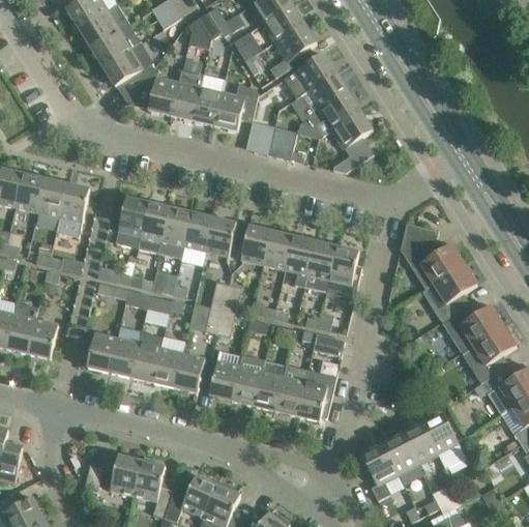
[(68,0),(64,2),(68,7),(66,9),(79,29),(108,10),(117,4),(114,0),(68,0)]
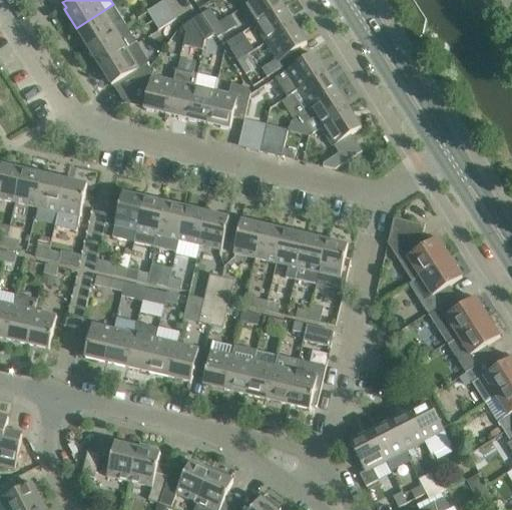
[(161,0),(146,9),(157,28),(176,16),(165,0),(161,0)]
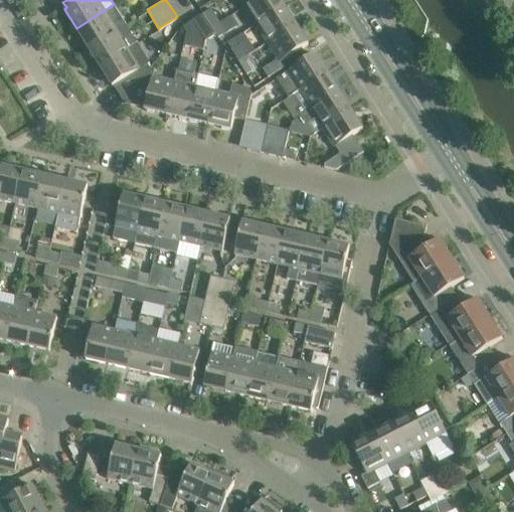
[(249,0),(243,4),(254,22),(283,4),(280,0),(249,0)]
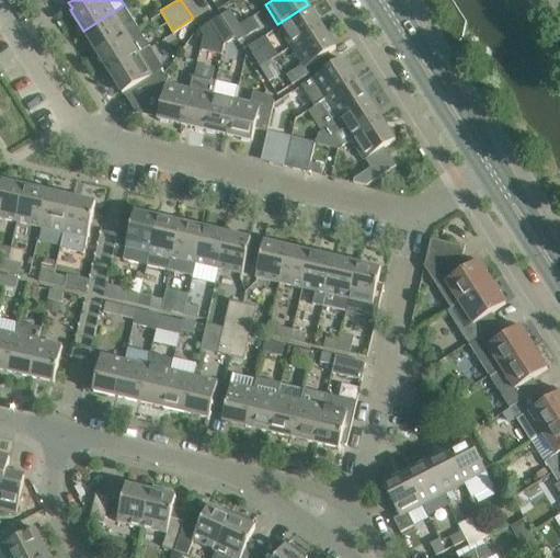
[(124,4),(114,11),(83,31),(95,50),(137,25),(124,4)]
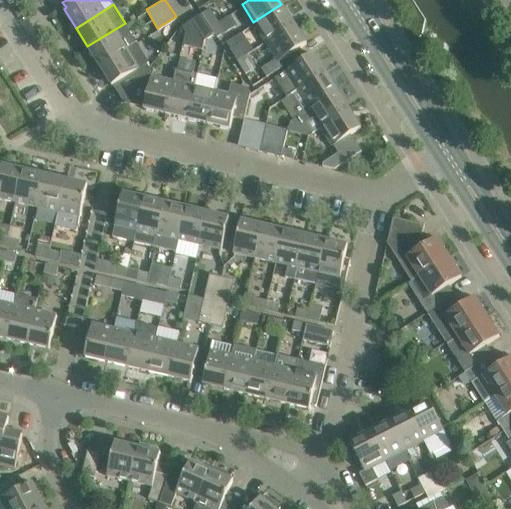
[(293,22),(281,4),(253,22),(265,40),(293,22)]
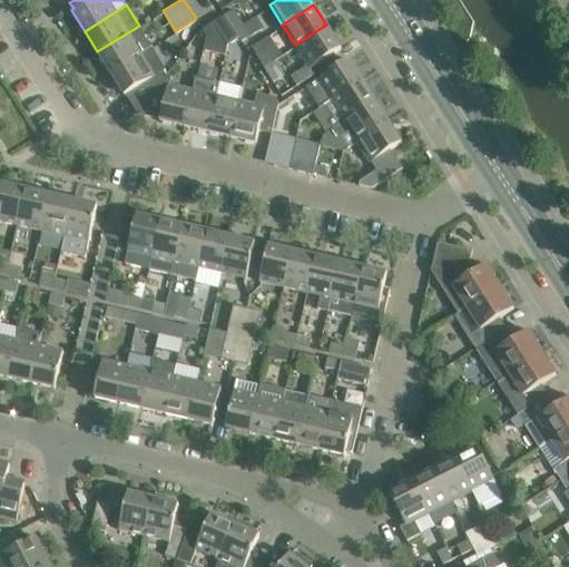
[(224,13),(233,28),(241,22),(232,8),(224,13)]
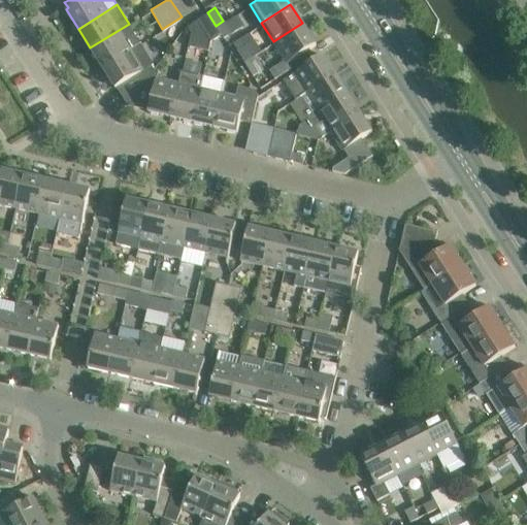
[(207,12),(196,19),(209,40),(220,33),(216,26),(207,12)]
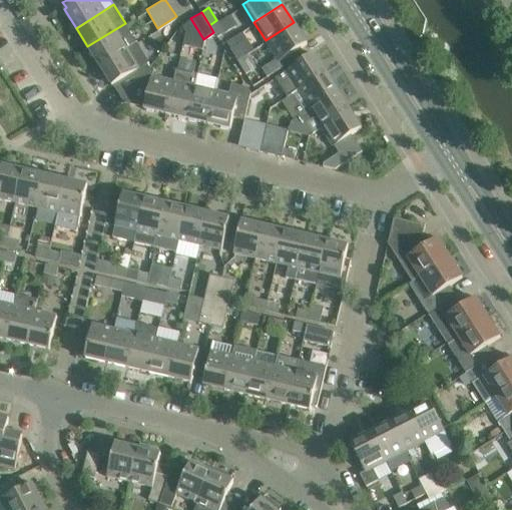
[(190,18),(180,24),(184,30),(181,43),(201,48),(203,39),(190,18)]
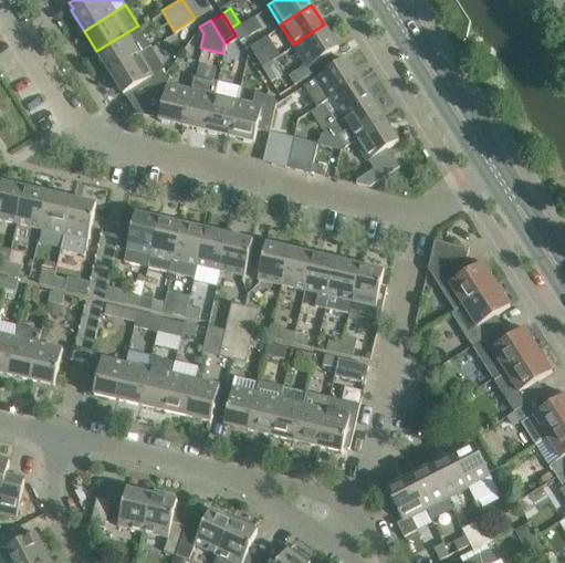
[(247,34),(239,22),(231,28),(236,35),(238,39),(247,34)]
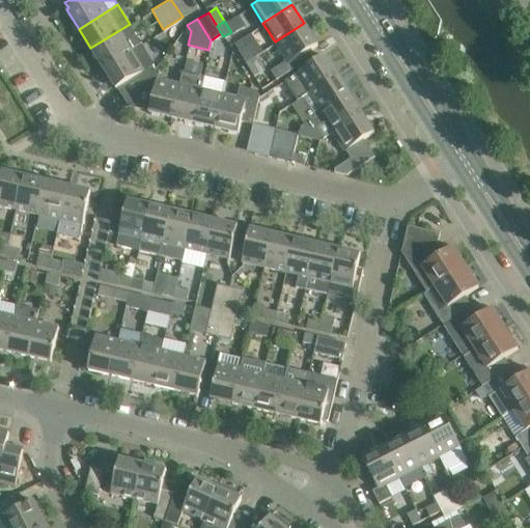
[(316,44),(304,23),(275,42),(286,59),(287,62),(316,44)]
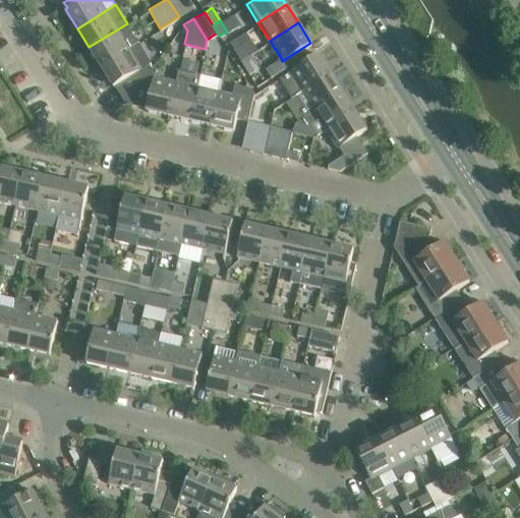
[(89,47),(101,65),(138,42),(127,23),(89,47)]
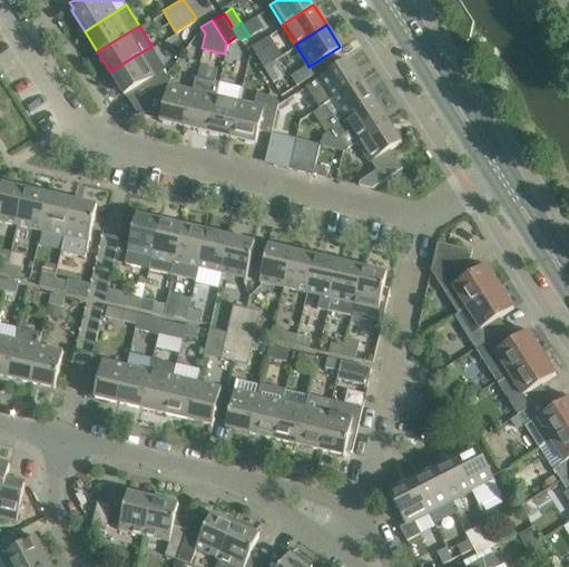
[(254,51),(254,52),(263,66),(275,58),(274,58),(273,59),(265,45),(254,51)]
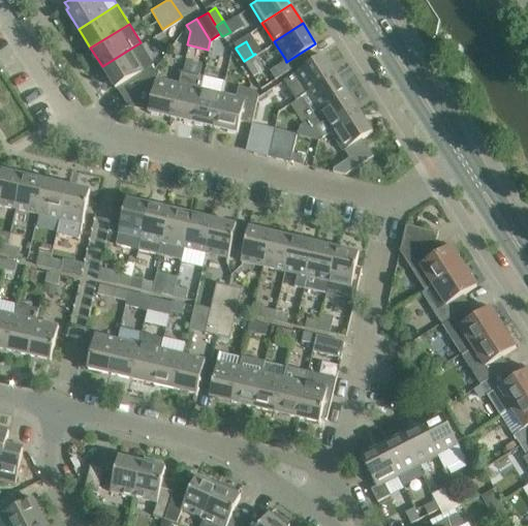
[(153,61),(141,42),(102,66),(114,87),(116,86),(127,104),(154,67),(153,67),(150,63),(153,61)]
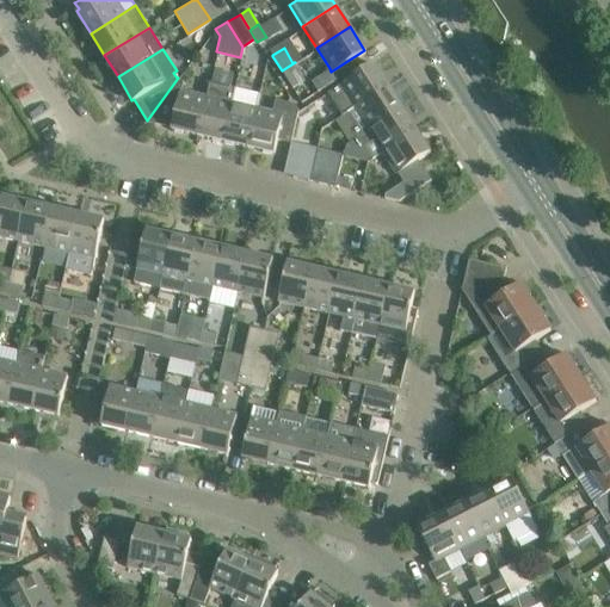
[(373,61),(326,91),(342,113),(345,110),(387,84),(373,61)]
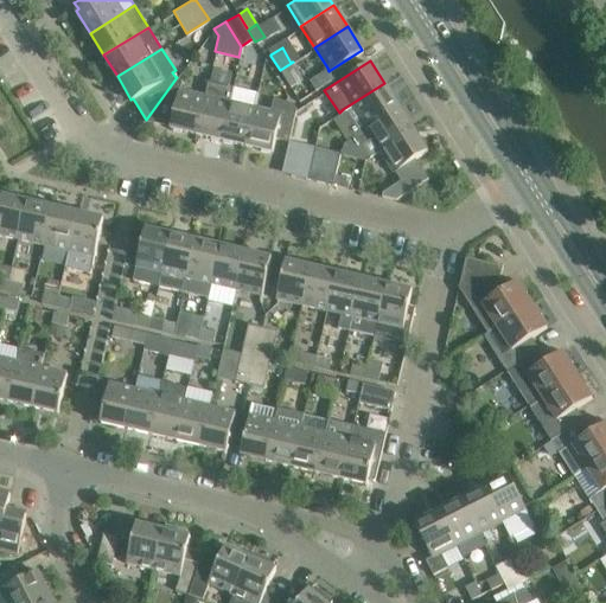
[(293,62),(280,70),(289,85),(297,81),(293,75),(299,71),(293,62)]
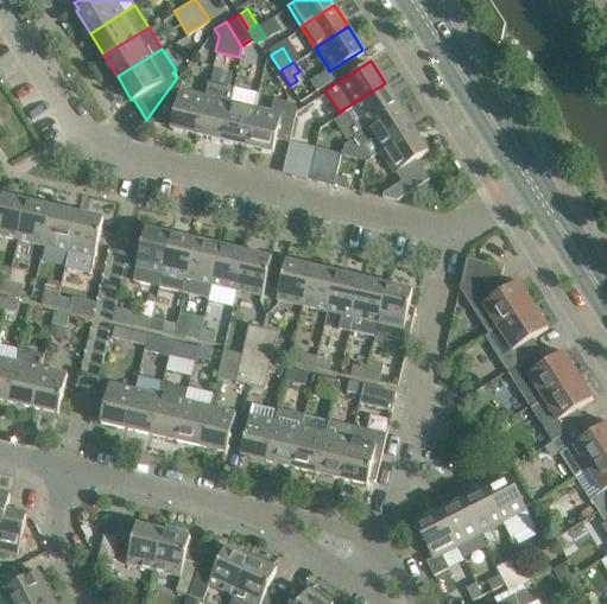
[(328,68),(309,80),(316,89),(334,77),(329,70),(329,71),(328,68)]
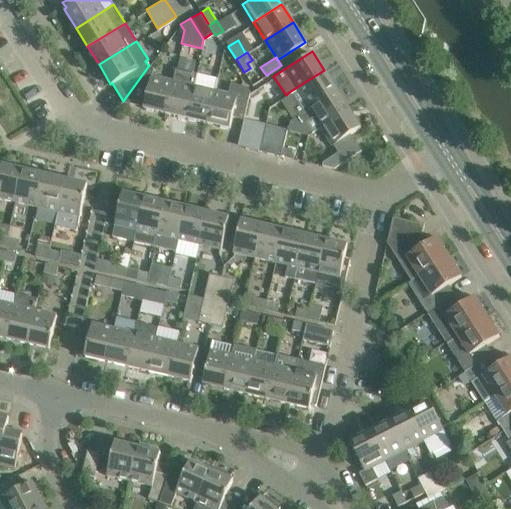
[(142,106),(164,111),(172,79),(151,74),(153,66),(149,65),(123,101),(143,105),(142,106)]
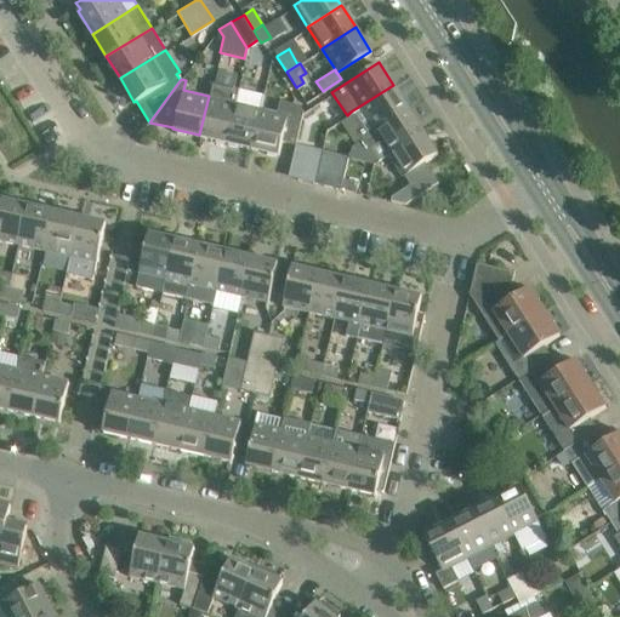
[(199,135),(226,141),(238,86),(212,81),(209,96),(199,135)]
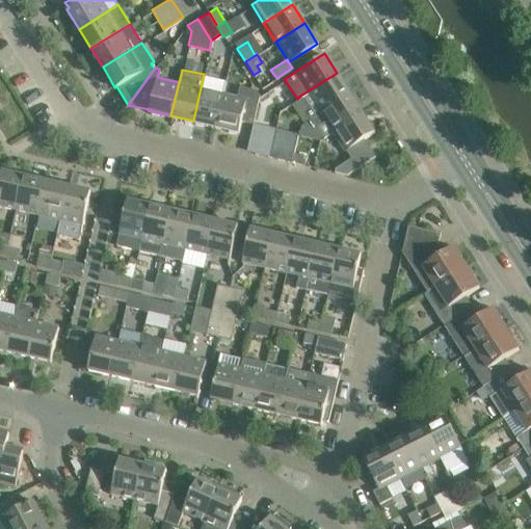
[(337,73),(300,96),(309,108),(304,111),(309,117),(349,93),(337,73)]
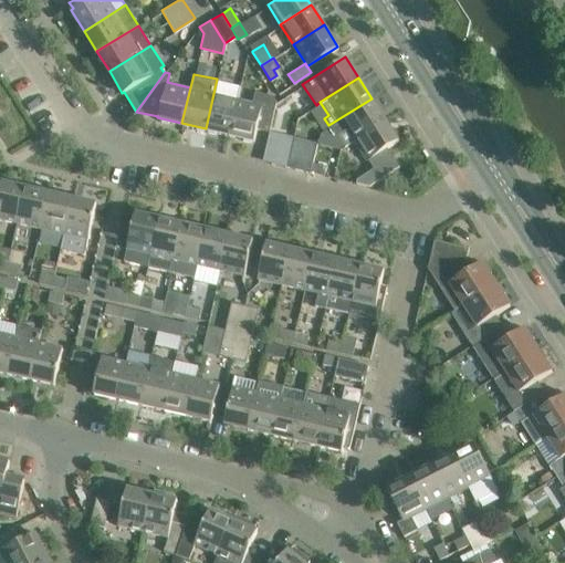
[(206,128),(228,134),(237,97),(240,84),(217,79),(206,128)]
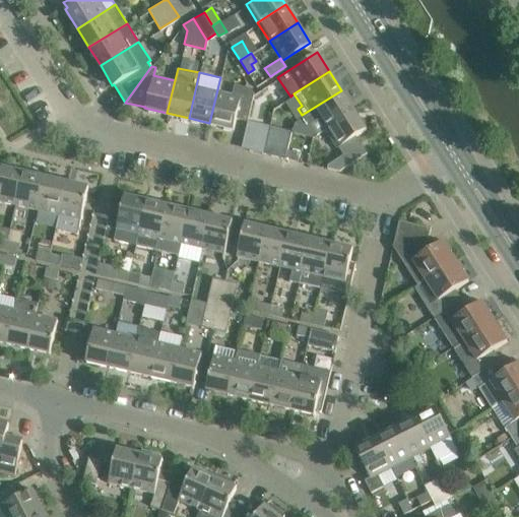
[(253,91),(250,86),(233,82),(231,93),(217,89),(209,123),(233,128),(235,117),(247,119),(253,91)]
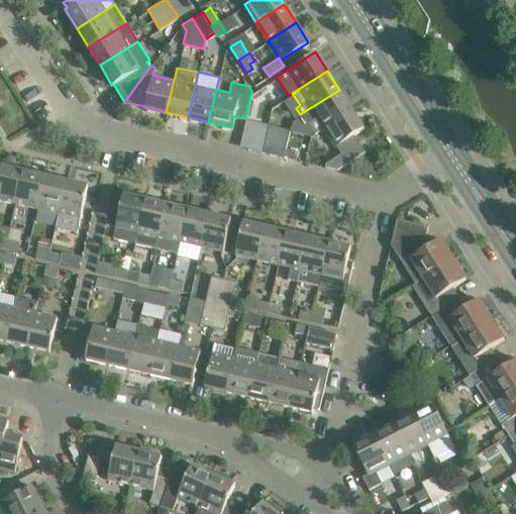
[(339,90),(300,114),(305,122),(307,121),(313,131),(322,126),(350,108),(339,90)]
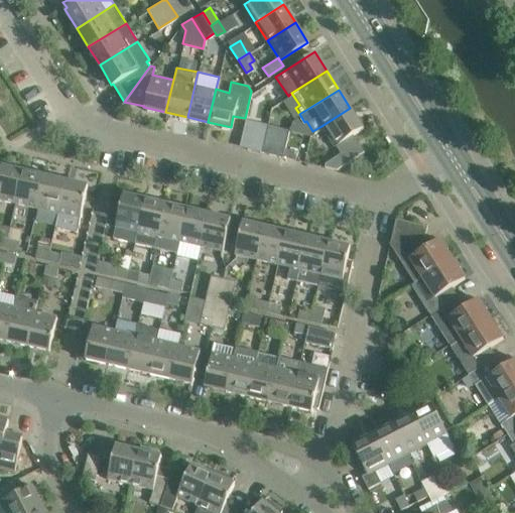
[(339,152),(322,163),(323,165),(324,166),(334,167),(336,168),(363,150),(352,133),(362,127),(350,108),(322,126),(334,145),(335,145),(339,152)]
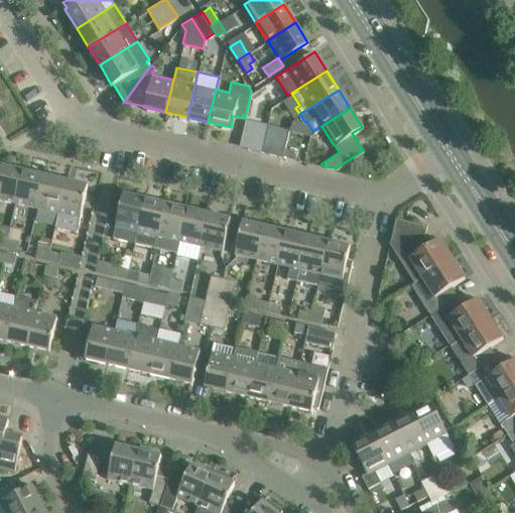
[(253,120),(246,147),(261,150),(267,123),(253,120)]
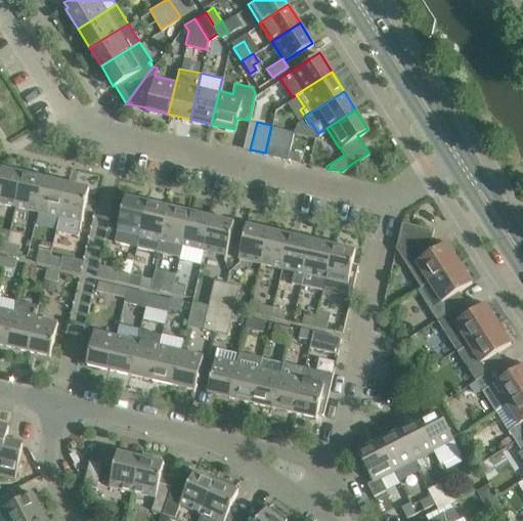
[(271,125),(265,153),(286,158),(288,148),(293,131),(293,130),(271,125)]
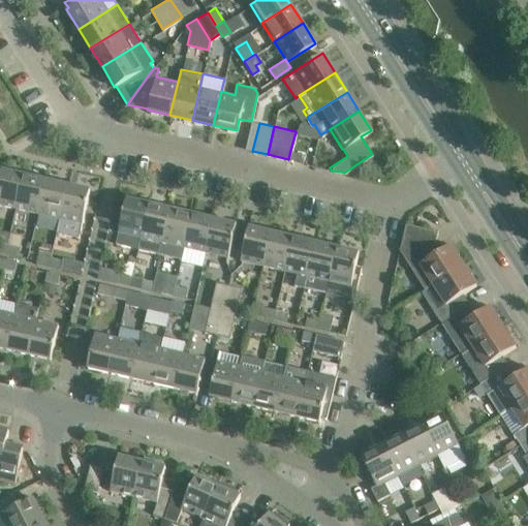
[(304,153),(290,150),(289,159),(302,162),(304,153)]
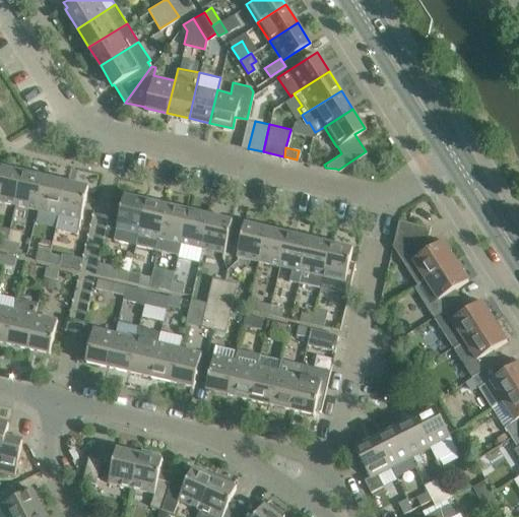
[(0,199),(15,203),(22,171),(0,166),(0,199)]
